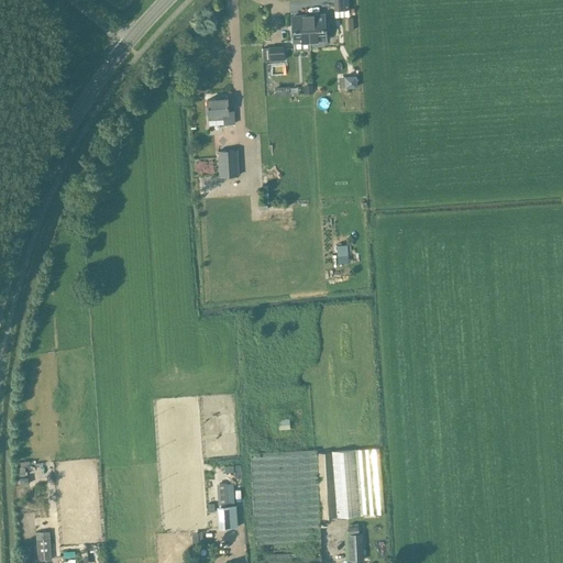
[(334,0),(335,9),(349,9),(348,0),(334,0)]
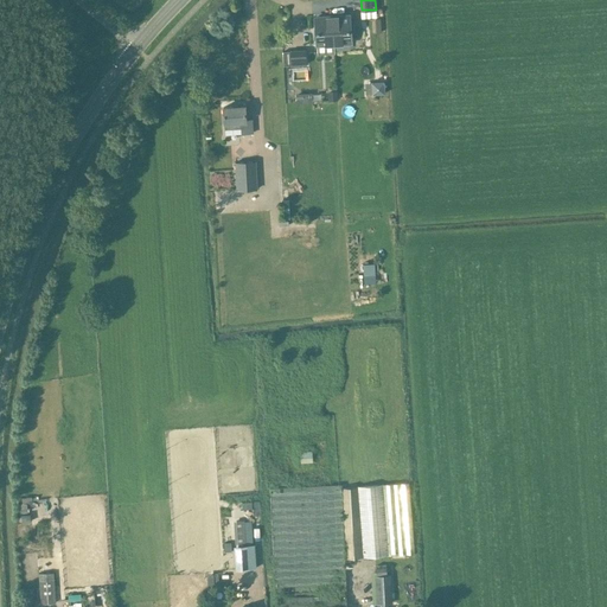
[(350,16),(333,17),(332,17),(333,43),(334,43),(351,43),(351,31),(352,31),(351,26),(350,26),(350,16)]
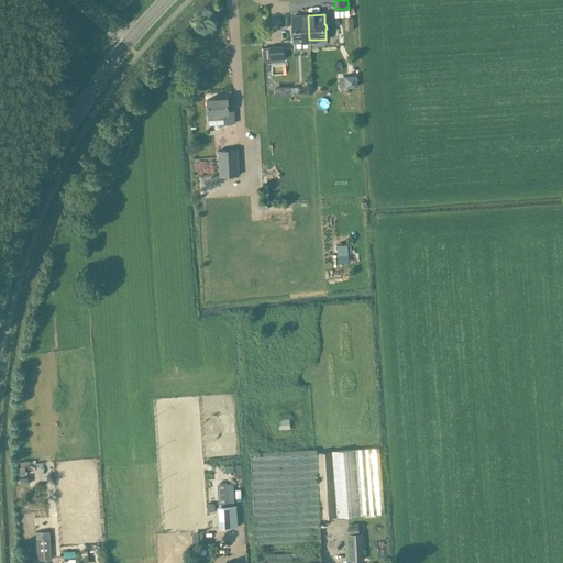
[(309,40),(308,15),(293,17),(293,26),(291,26),(293,31),(294,31),(294,41),(309,40)]
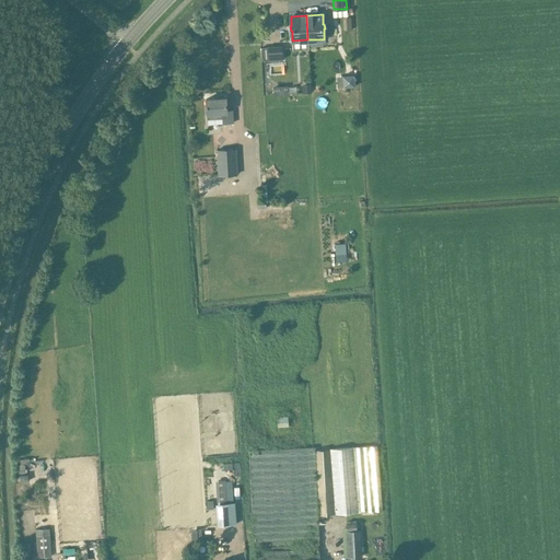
[(282,46),(268,47),(269,60),(282,59),(282,46)]
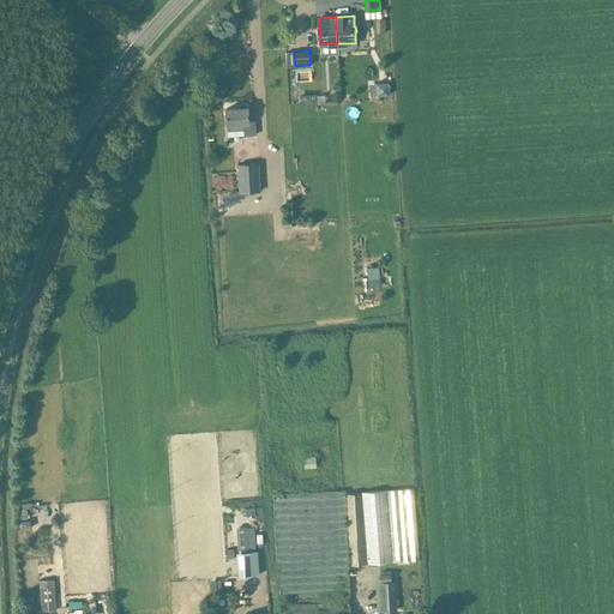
[(389,95),(389,83),(377,83),(377,95),(389,95)]
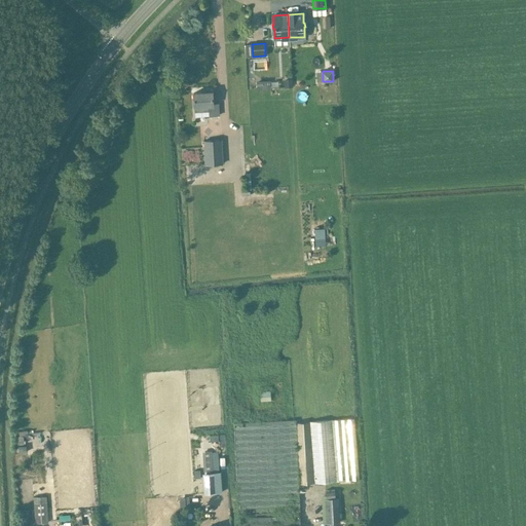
[(219,105),(213,105),(213,91),(193,94),(194,106),(194,112),(209,112),(210,116),(220,116),(219,105)]
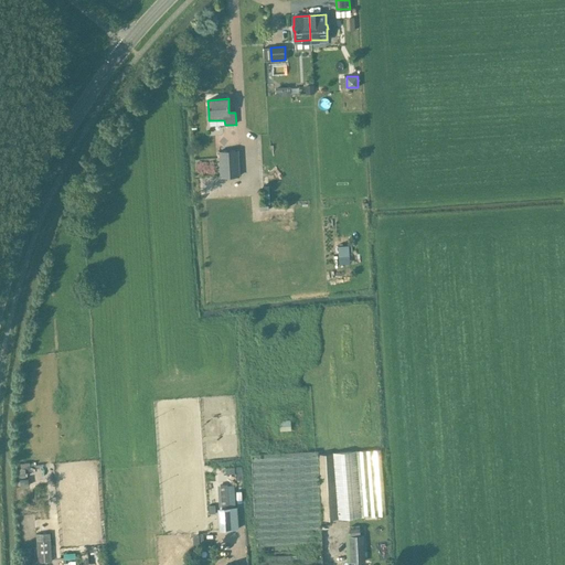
[(220,177),(240,176),(238,149),(220,150),(220,177)]
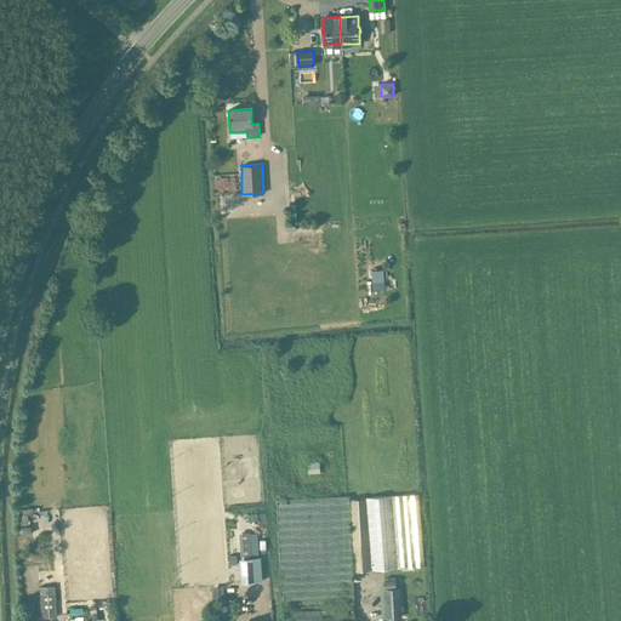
[(339,490),(322,490),(323,514),(340,514),(339,490)]
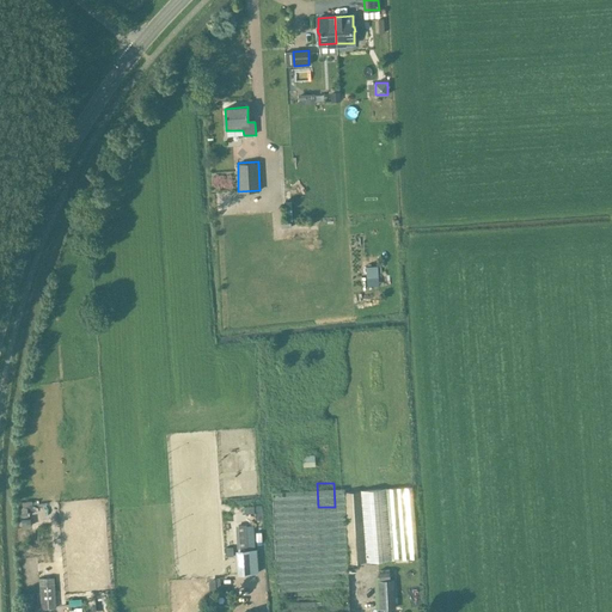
[(245,518),(263,516),(263,503),(244,505),(245,518)]
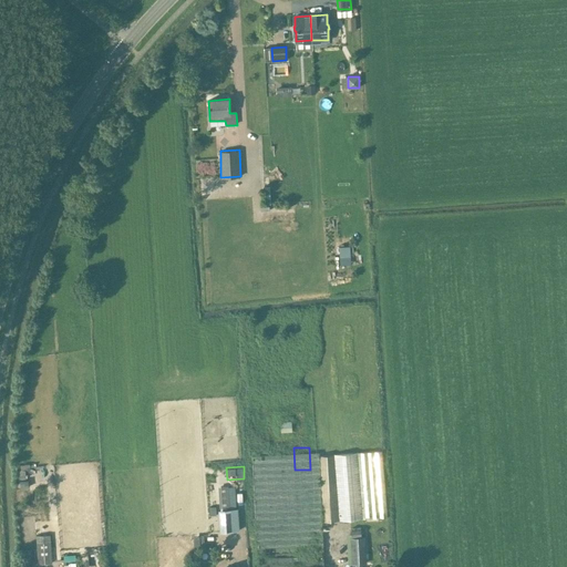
[(302,526),(301,507),(268,508),(269,527),(302,526)]
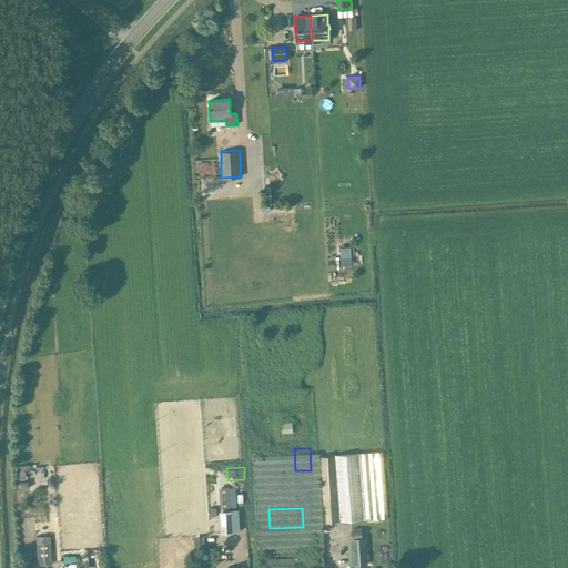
[(225,533),(240,531),(239,510),(224,510),(225,533)]
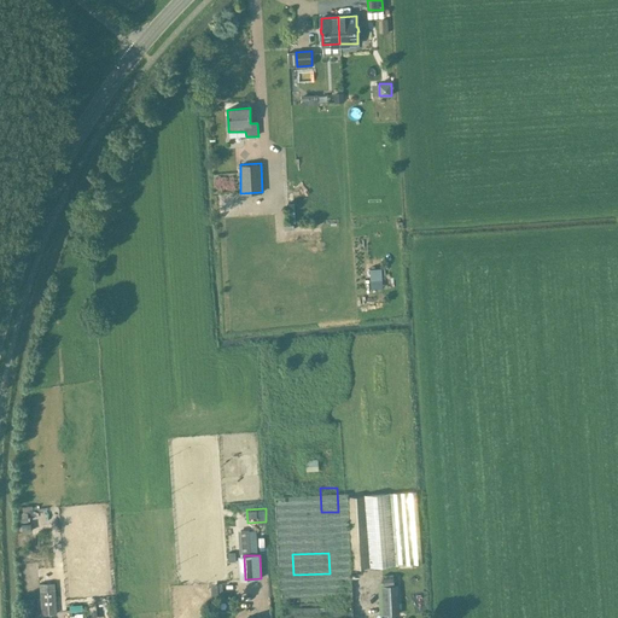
[(383,583),(378,583),(379,614),(400,613),(397,583),(395,583),(394,576),(382,577),(383,583)]
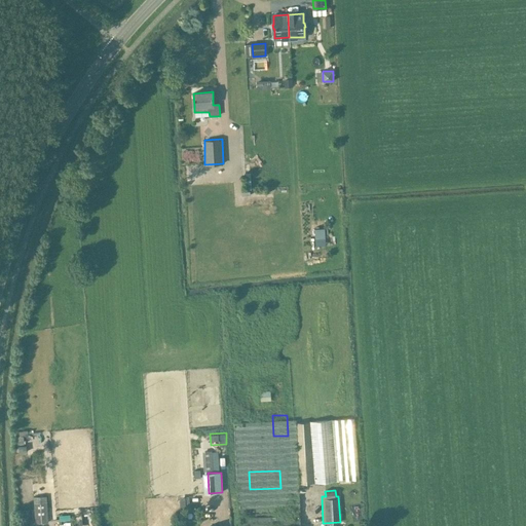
[(34,503),(35,523),(49,522),(47,503),(46,495),(34,496),(34,503)]
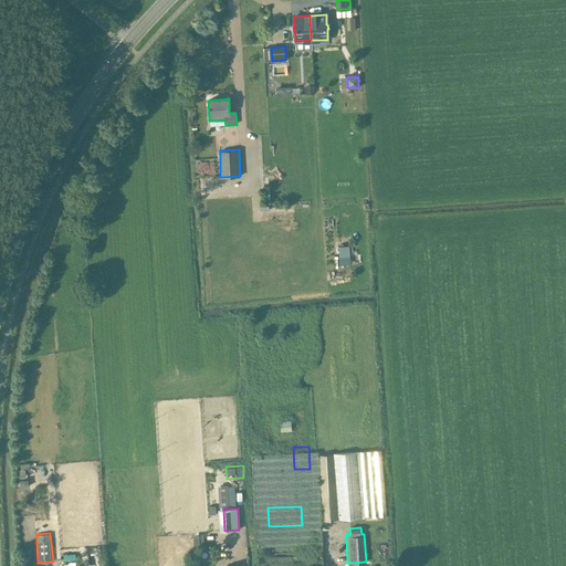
[(22,548),(23,565),(32,565),(32,548),(22,548)]
